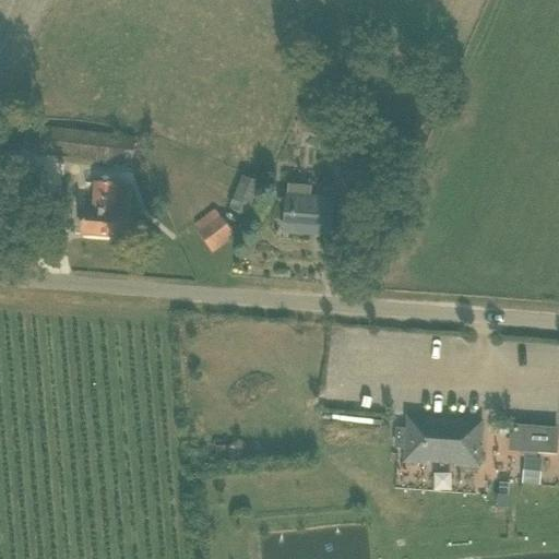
[(230,210),(248,216),(260,183),(242,177),(230,210)]
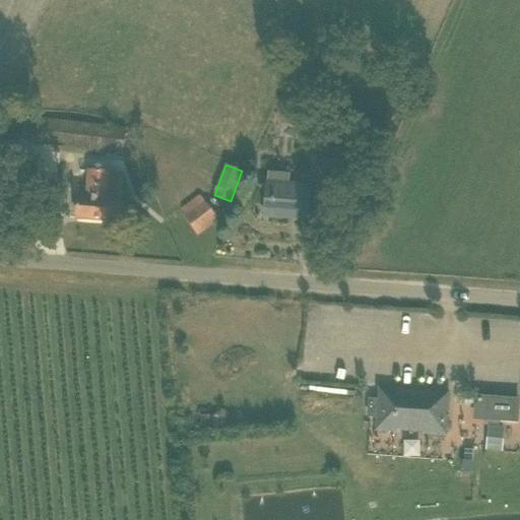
[(76,219),(118,222),(122,173),(88,171),(87,197),(77,196),(76,219)]
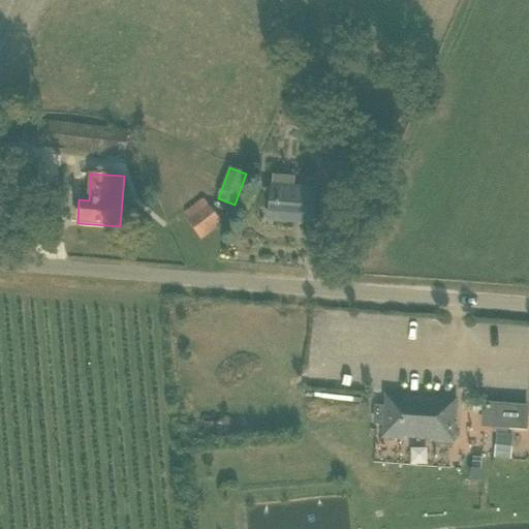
[(272,187),(269,220),(313,224),(315,190),(272,187)]
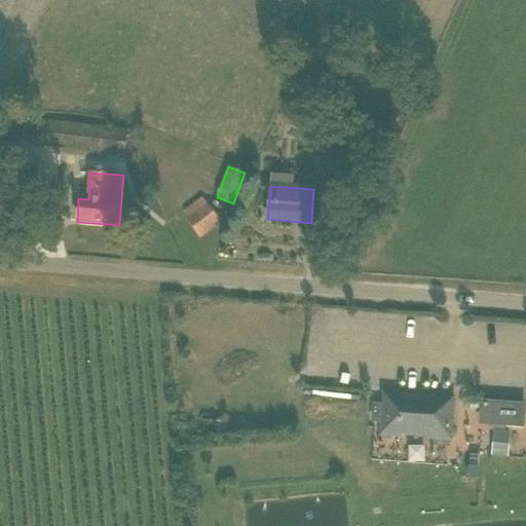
[(184,212),(189,218),(186,220),(199,237),(220,222),(202,198),(184,212)]
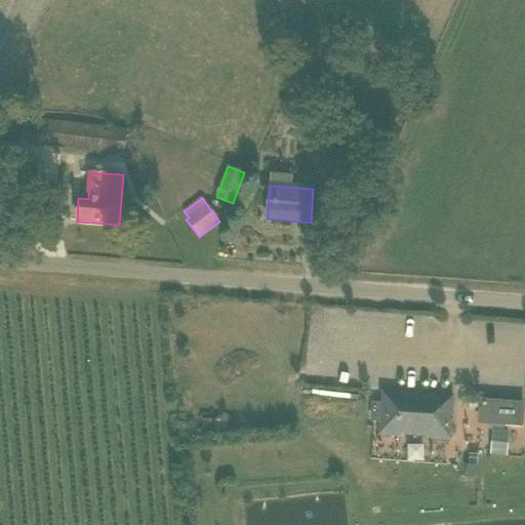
[(454,397),(382,392),(381,405),(380,425),(379,437),(451,441),(454,397)]
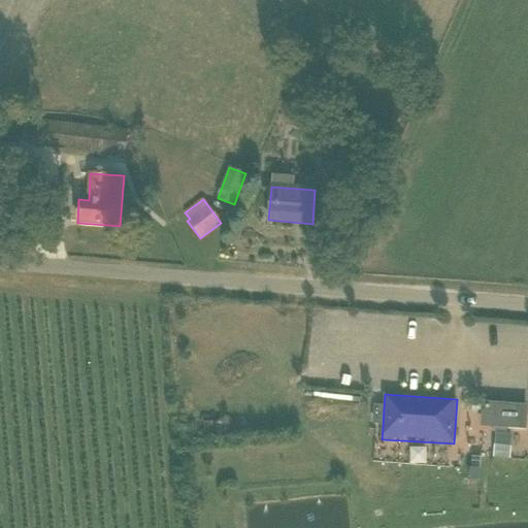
[(524,428),(526,407),(485,404),(484,425),(495,426),(495,430),(505,431),(506,427),(524,428)]
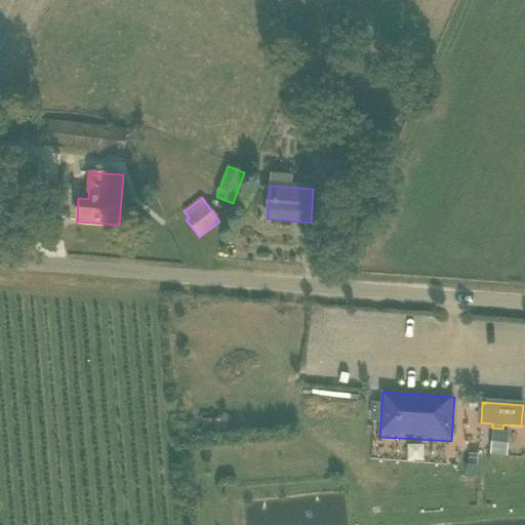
[(371,425),(380,425),(381,405),(372,404),(371,425)]
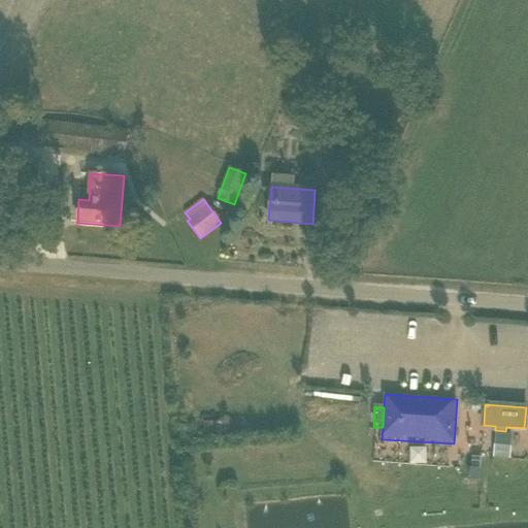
[(377,446),(377,463),(444,465),(444,447),(377,446)]
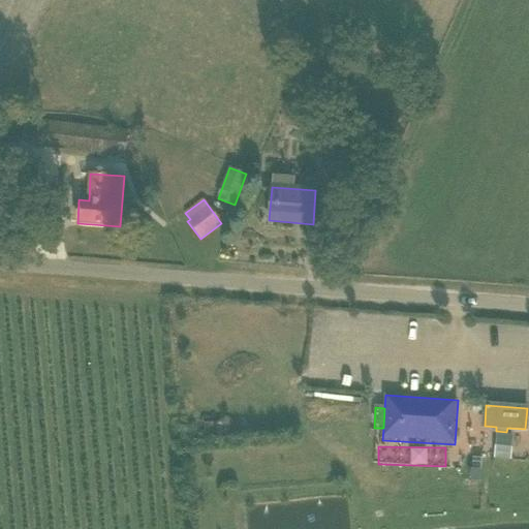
[(480,480),(481,471),(472,471),(471,479),(480,480)]
